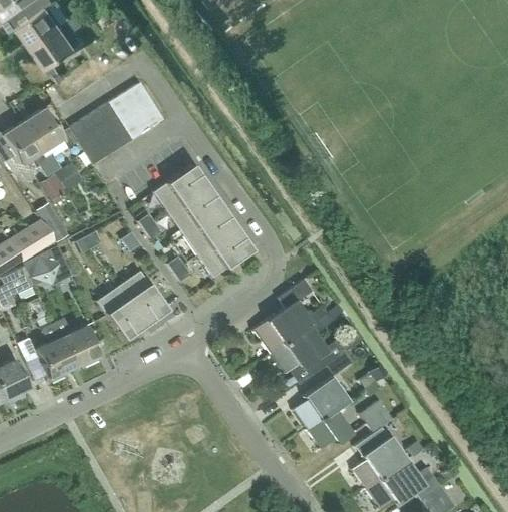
[(74,17),(70,11),(62,0),(36,0),(26,7),(32,16),(20,25),(34,45),(62,25),(63,26),(70,21),(74,17)]
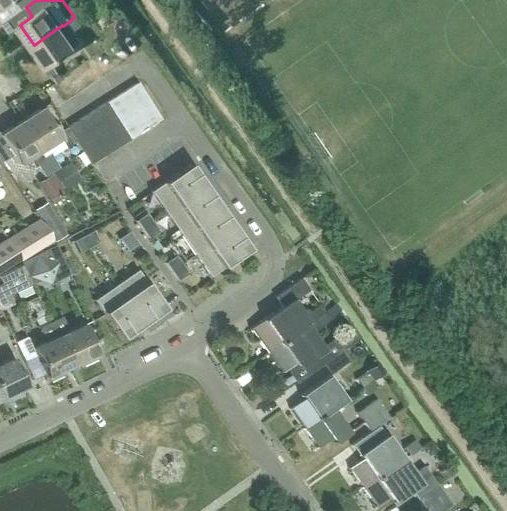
[(74,29),(89,18),(84,11),(74,17),(70,21),(74,29)]
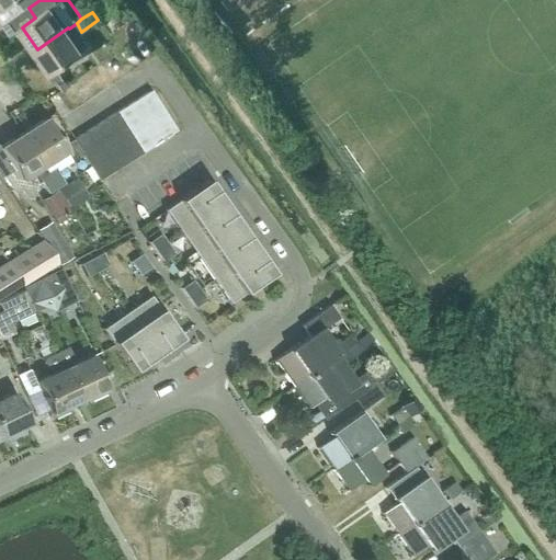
[(68,27),(37,49),(53,71),(83,49),(69,29),(68,27)]
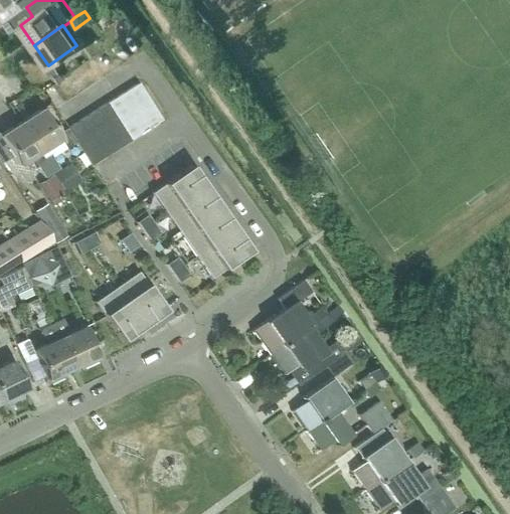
[(141,82),(128,91),(141,112),(154,103),(141,82)]
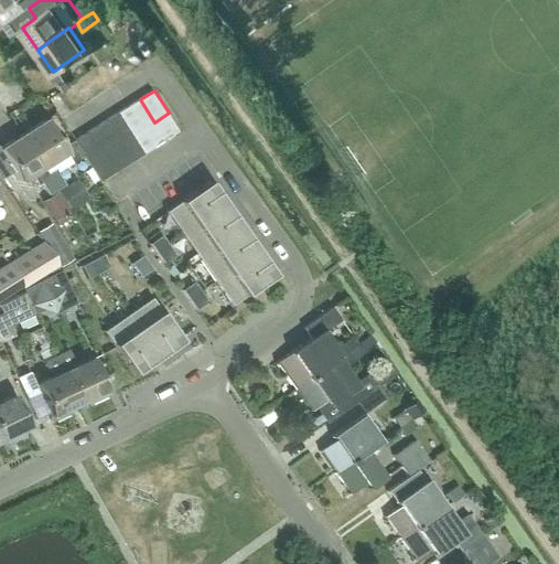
[(154,123),(140,99),(129,106),(143,129),(154,123)]
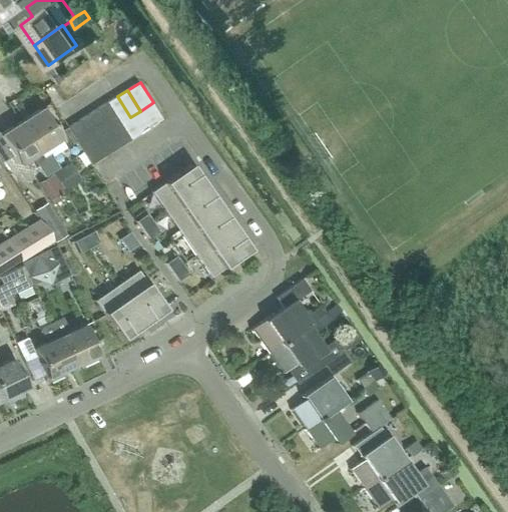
[(117,96),(108,102),(121,123),(130,117),(117,96)]
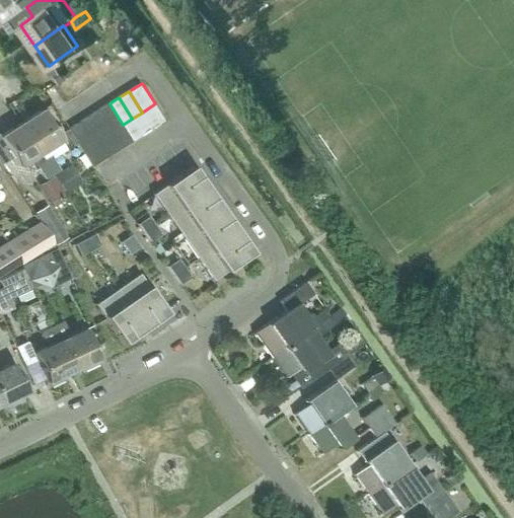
[(99,109),(113,131),(123,125),(109,103),(99,109)]
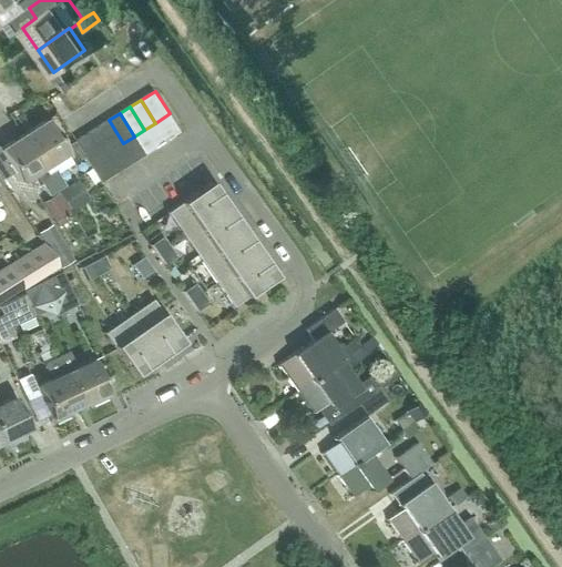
[(166,141),(182,132),(170,113),(155,123),(166,141)]
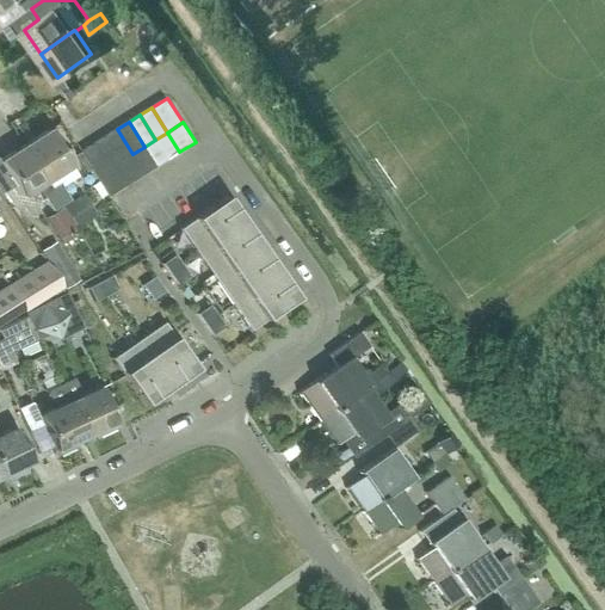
[(74,164),(51,128),(26,145),(49,179),(74,164)]
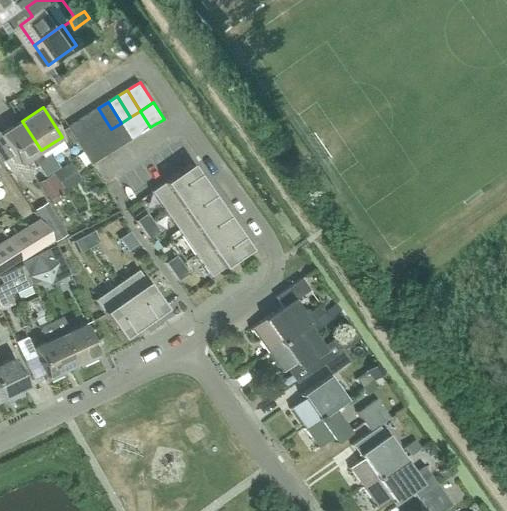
[(101,135),(111,129),(98,108),(88,114),(101,135)]
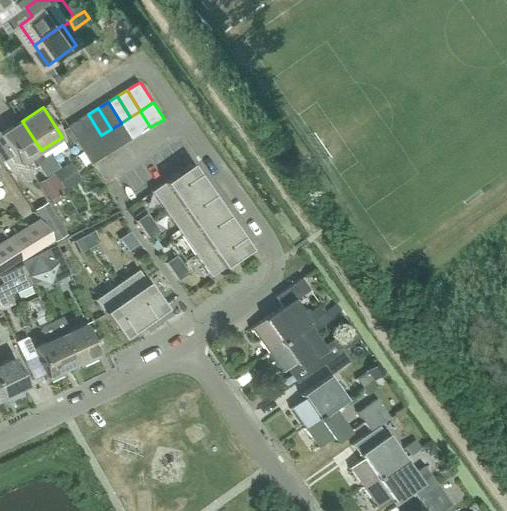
[(150,127),(140,111),(130,117),(141,133),(150,127)]
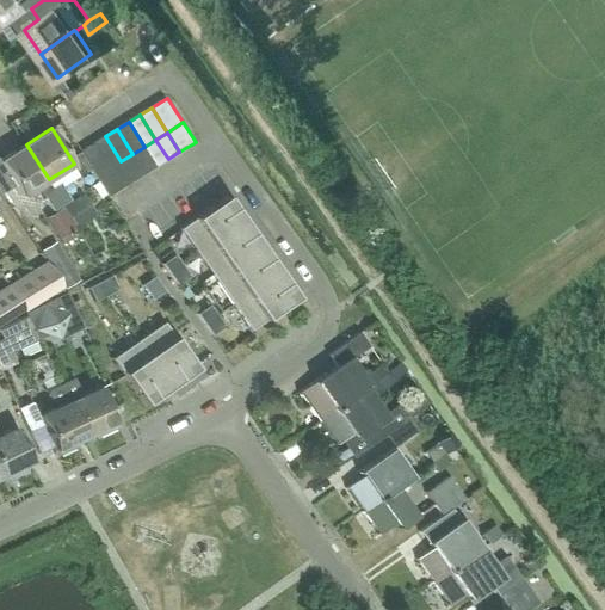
[(105,136),(94,145),(110,168),(121,161),(105,136)]
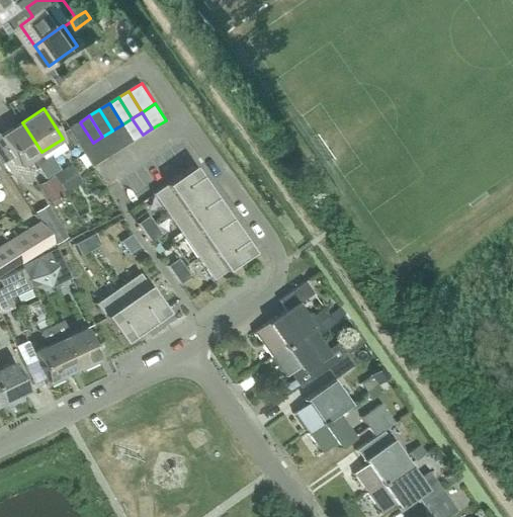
[(122,124),(134,141),(143,135),(132,118),(122,124)]
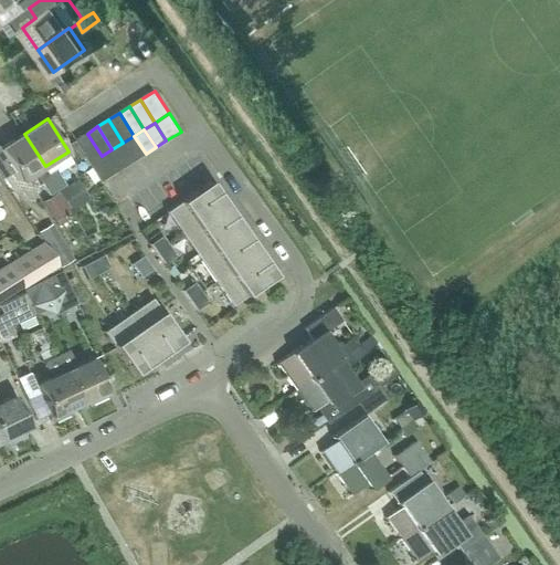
[(60,190),(50,174),(45,166),(24,134),(1,148),(22,181),(33,174),(40,185),(43,182),(52,195),(60,190)]
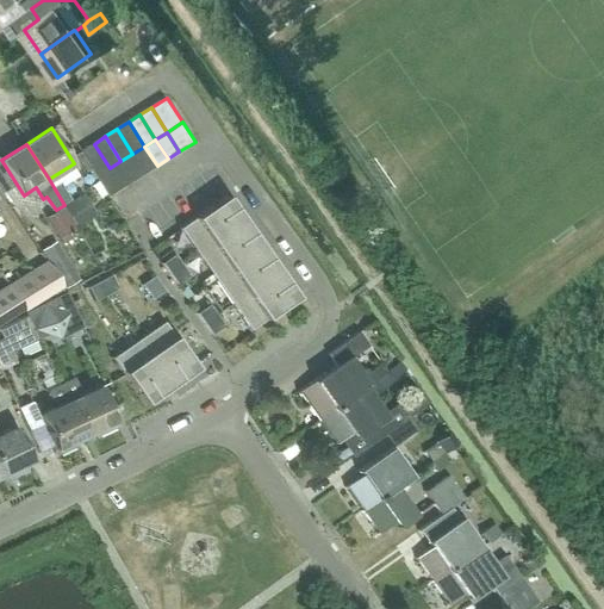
[(94,144),(82,151),(98,175),(110,168),(94,144)]
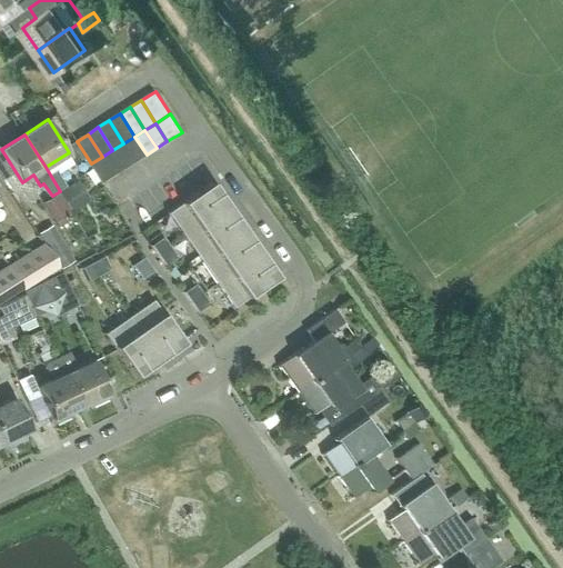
[(136,162),(147,155),(134,137),(123,143),(136,162)]
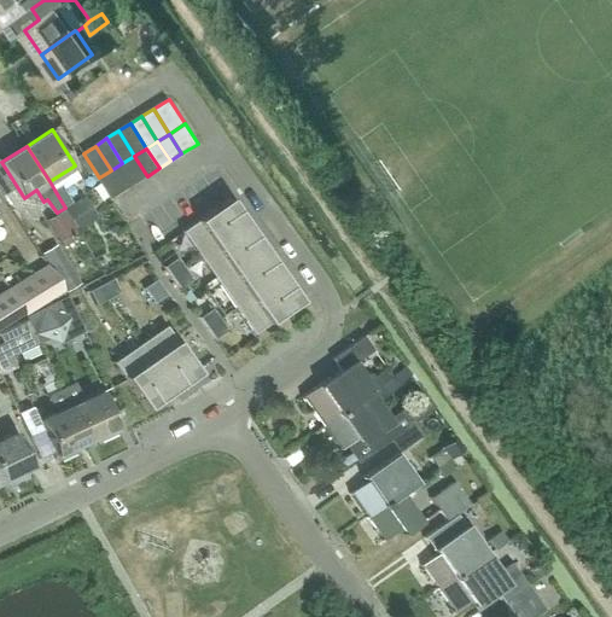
[(83,169),(91,164),(83,153),(76,157),(83,169)]
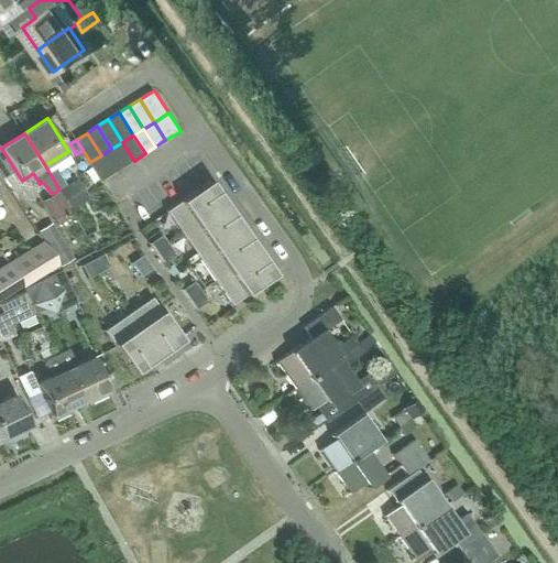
[(123,168),(134,161),(122,142),(111,149),(123,168)]
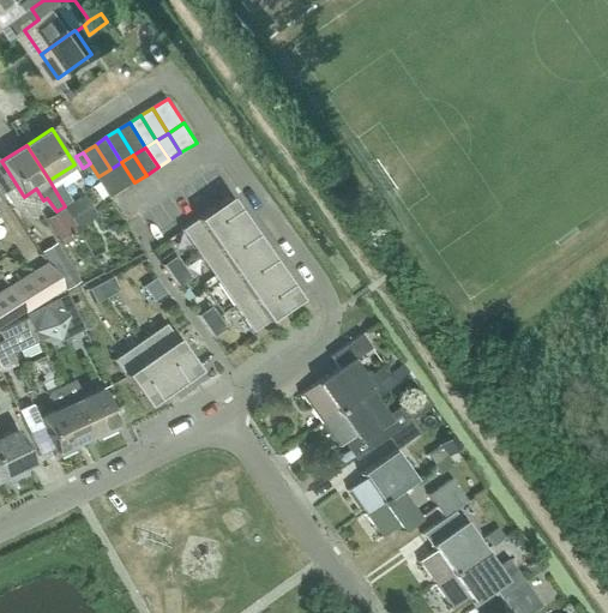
[(122,190),(134,182),(121,162),(110,169),(122,190)]
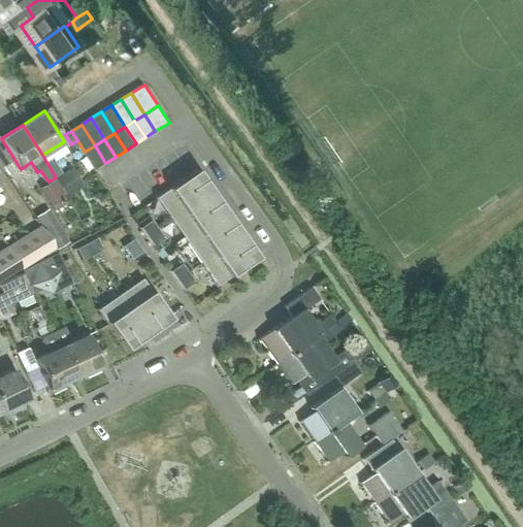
[(96,169),(105,163),(95,145),(85,152),(96,169)]
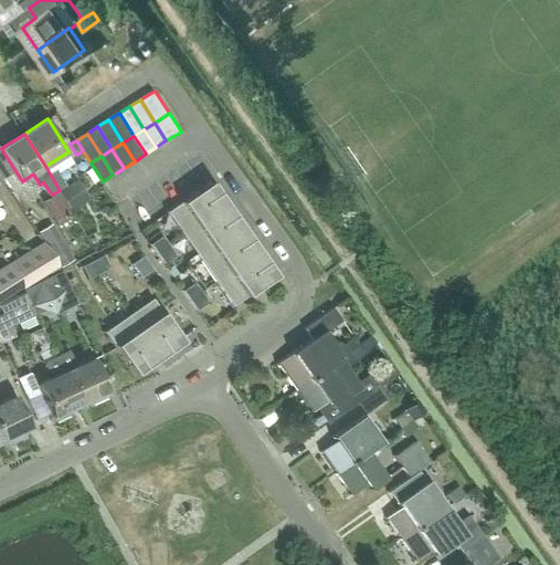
[(69,185),(57,168),(50,174),(60,190),(69,185)]
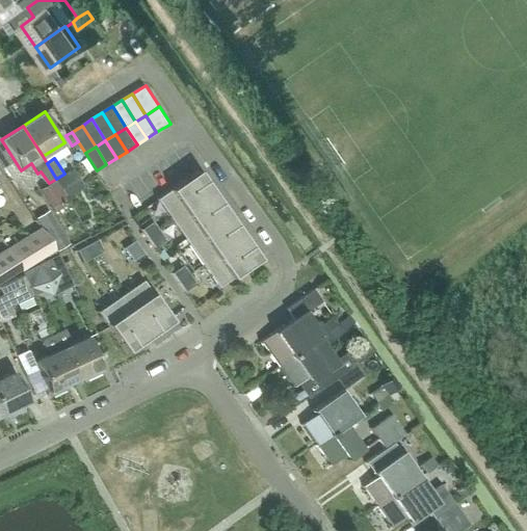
[(159,198),(174,220),(212,193),(209,188),(211,187),(200,169),(159,198)]
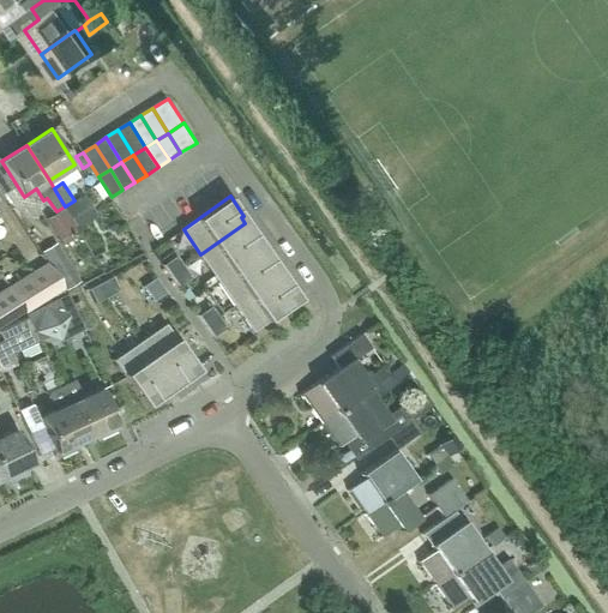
[(78,199),(66,208),(79,229),(92,221),(78,199)]
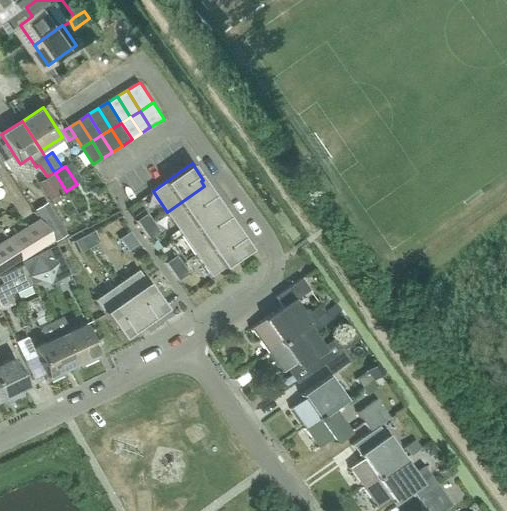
[(45,179),(56,196),(52,199),(55,205),(68,196),(65,191),(54,173),(45,179)]
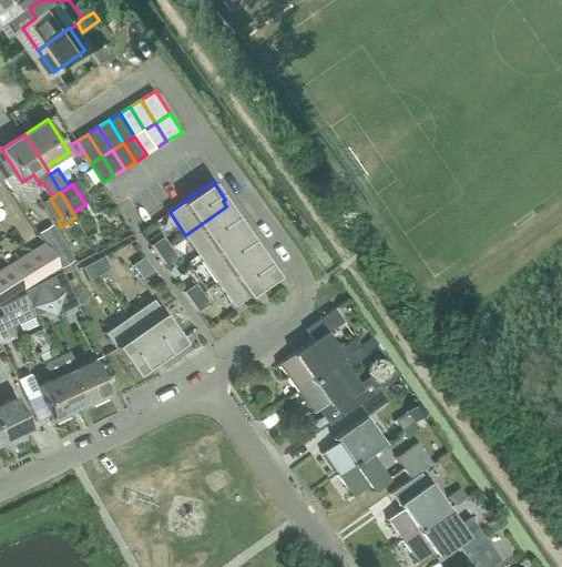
[(230,205),(226,206),(185,235),(202,259),(243,230),(238,224),(242,223),(230,205)]
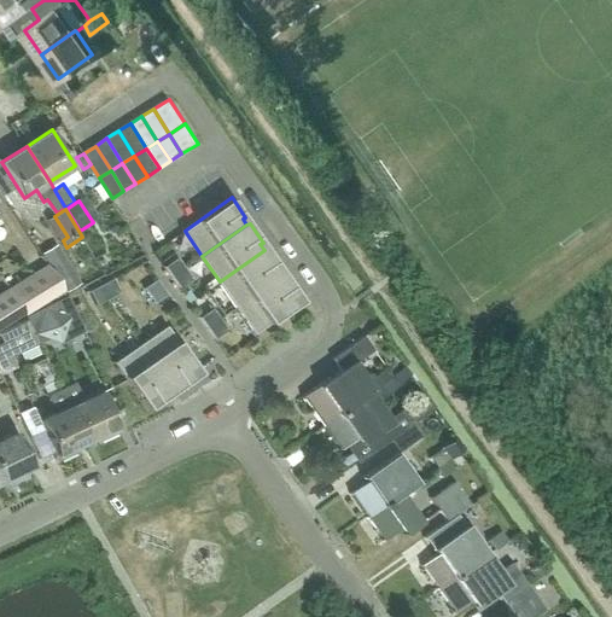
[(59,244),(45,252),(69,292),(85,283),(59,244)]
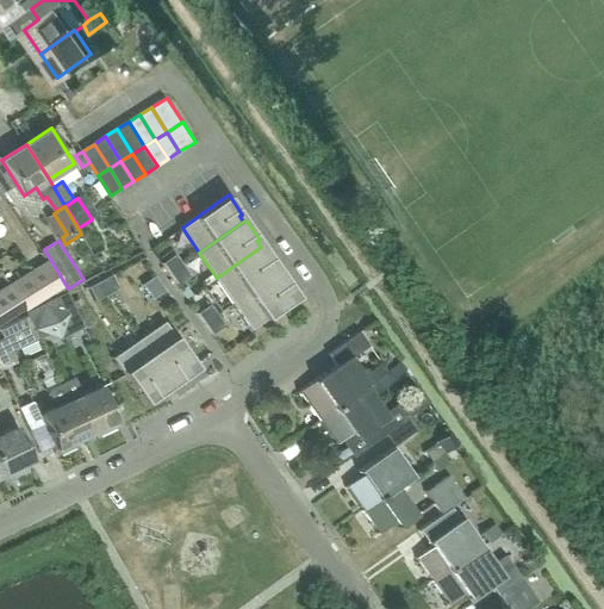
[(263,246),(261,247),(217,278),(235,303),(279,272),(274,266),(276,265),(263,246)]
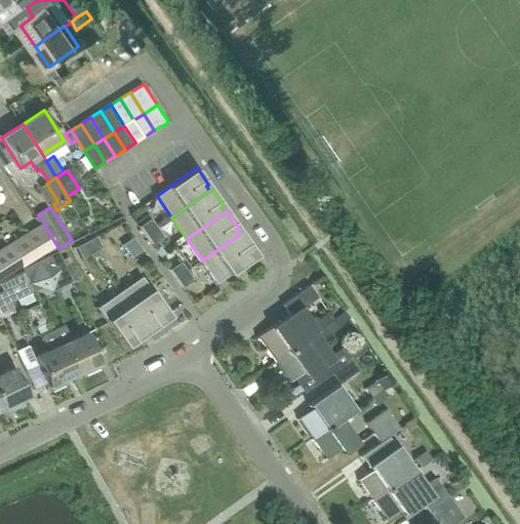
[(159,228),(153,218),(142,226),(148,235),(159,228)]
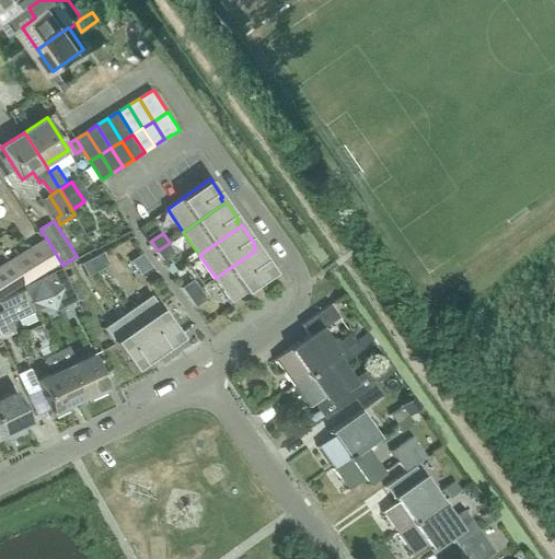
[(45,240),(35,247),(11,261),(23,282),(48,267),(59,260),(45,240)]
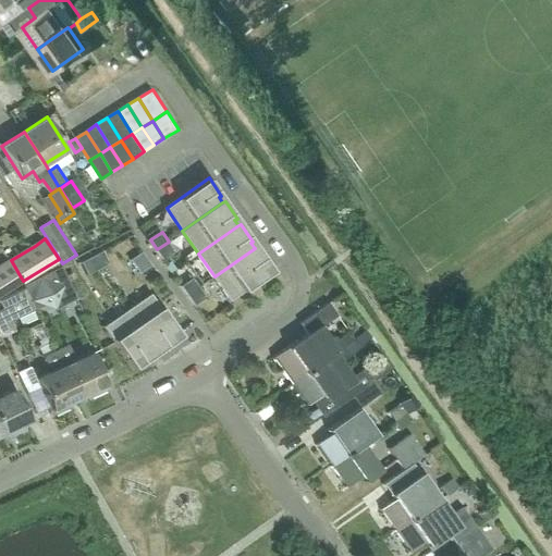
[(164,259),(175,251),(169,242),(157,249),(164,259)]
